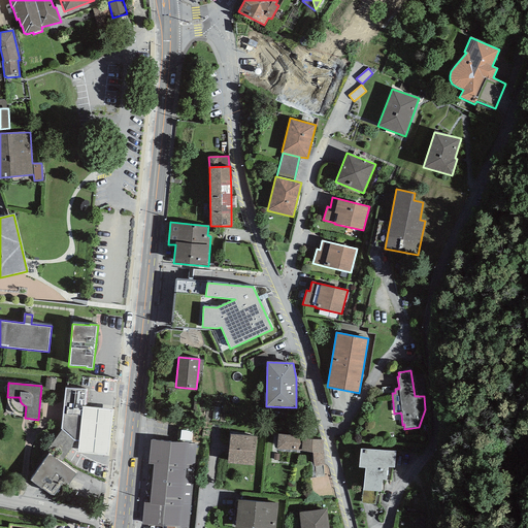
[(86,389),(66,388),(61,429),(46,451),(50,453),(62,462),(72,448),(73,441),(78,441),(83,406),(85,406),(86,389)]
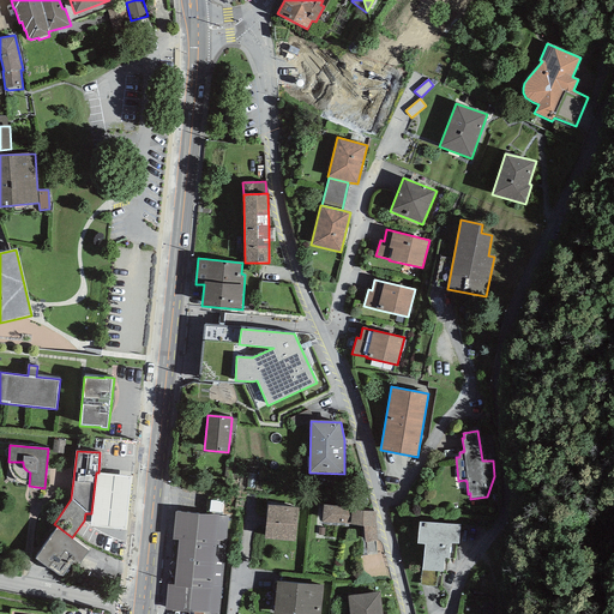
[(24,485),(29,486),(30,473),(26,470),(24,468),(23,464),(23,462),(8,462),(8,465),(10,469),(11,474),(13,477),(17,481),(19,483),(24,485)]
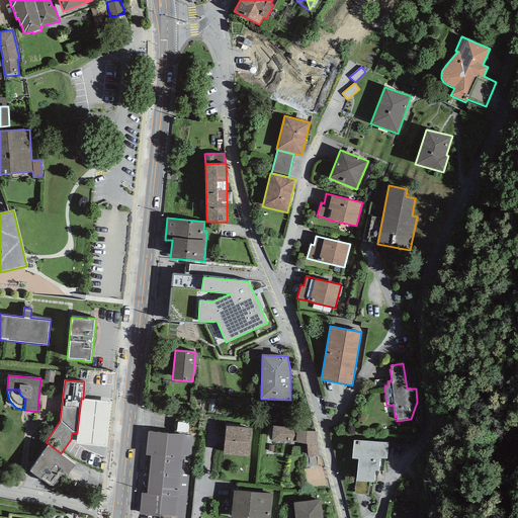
[(44,398),(44,408),(61,409),(61,398),(44,398)]
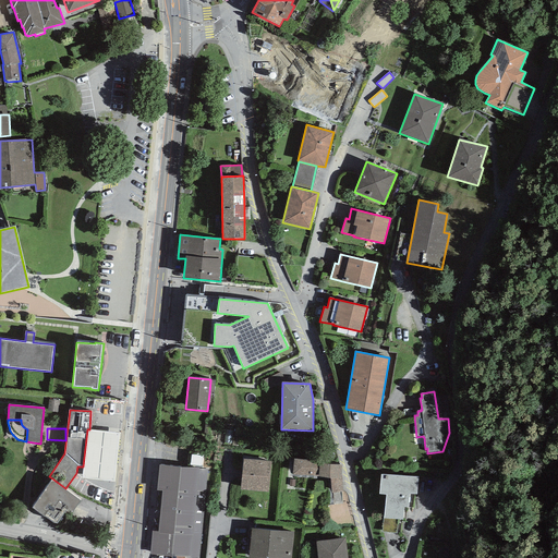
[(120,433),(89,429),(87,429),(83,466),(82,478),(114,482),(120,433)]
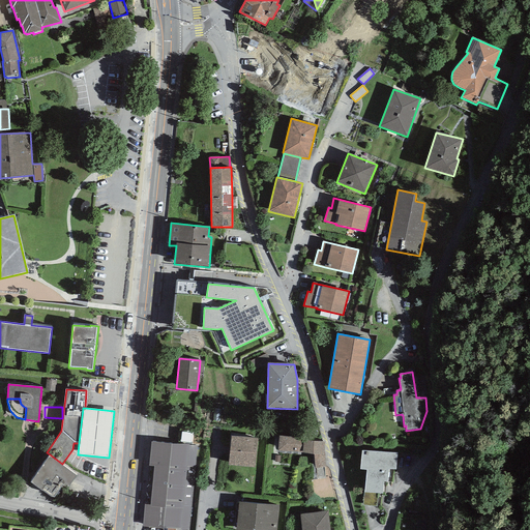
[(258,439),(231,436),(228,465),(256,467),(258,439)]
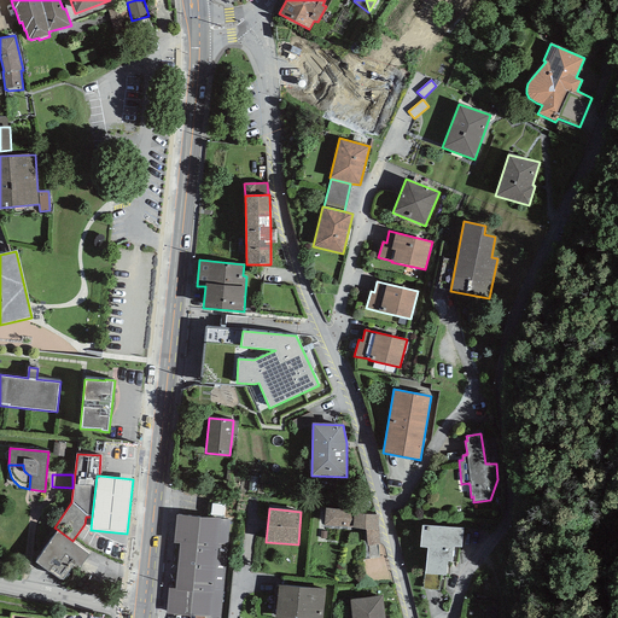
[(355,513),(355,511),(326,508),(325,526),(353,526),(355,513)]
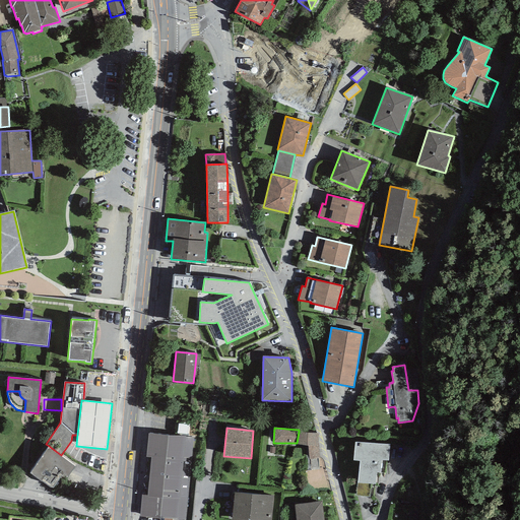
[(308,446),(310,460),(320,458),(319,443),(319,434),(299,432),(297,443),(297,445),(308,446)]
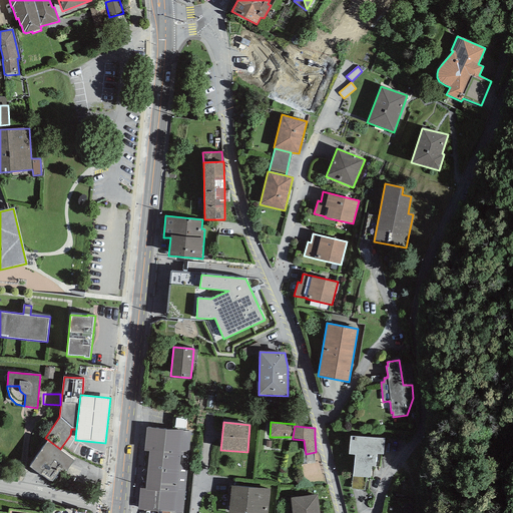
[(157,511),(180,512),(182,512),(191,433),(146,429),(144,452),(149,452),(145,489),(139,488),(137,511),(157,512),(157,511)]
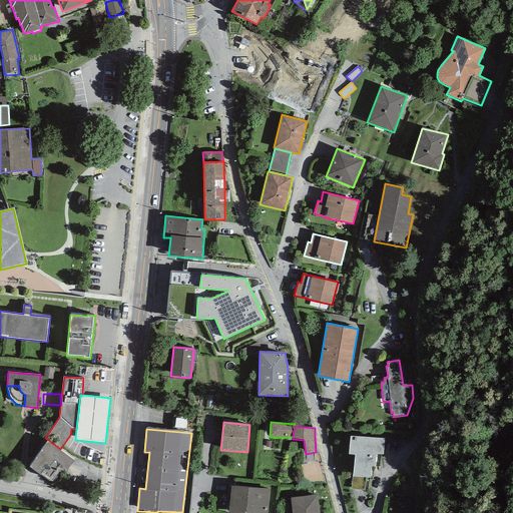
[(355,455),(353,477),(366,478),(370,478),(371,466),(375,467),(376,454),(383,455),(385,439),(351,437),(349,455),(355,455)]
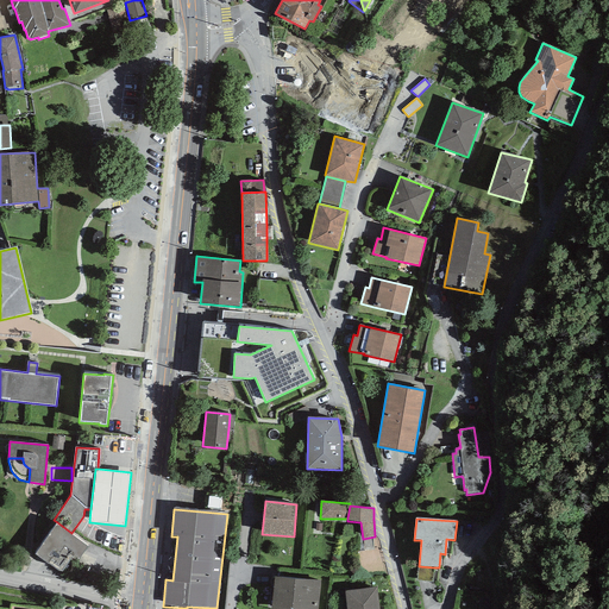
[(71,533),(57,522),(35,554),(61,572),(73,556),(80,559),(88,546),(71,533)]
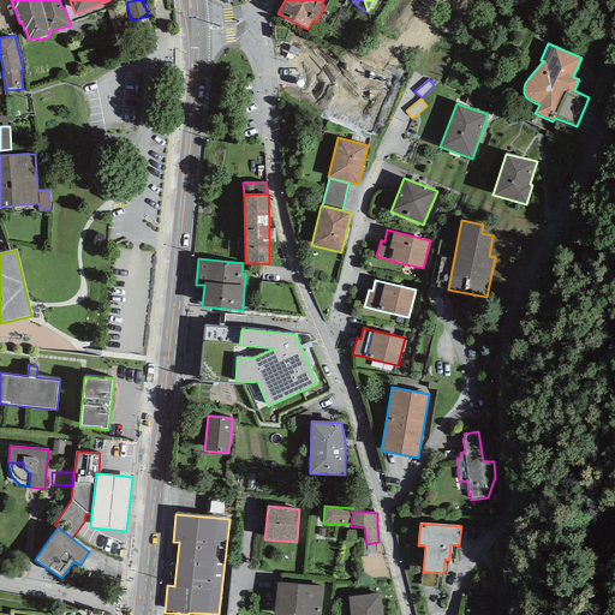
[(437,589),(439,573),(423,572),(421,587),(437,589)]
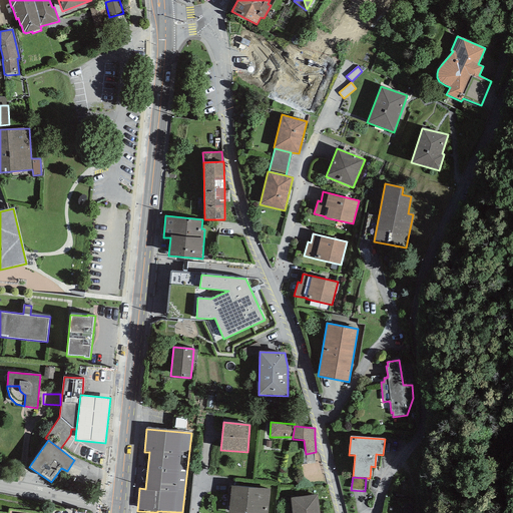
[(267,512),(270,489),(231,486),(228,512),(267,512)]
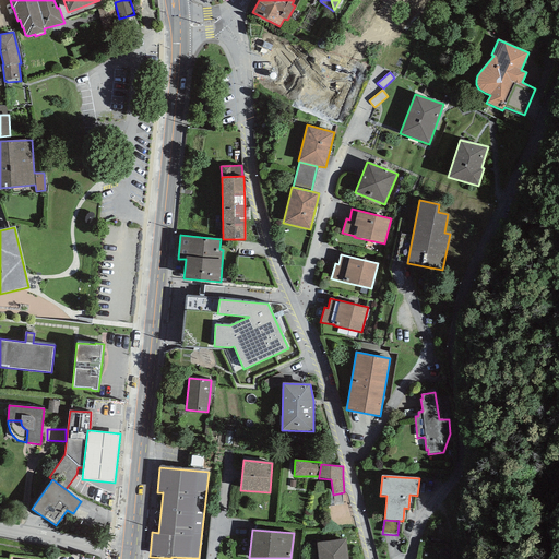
[(347,558),(345,538),(317,543),(318,558),(347,558)]
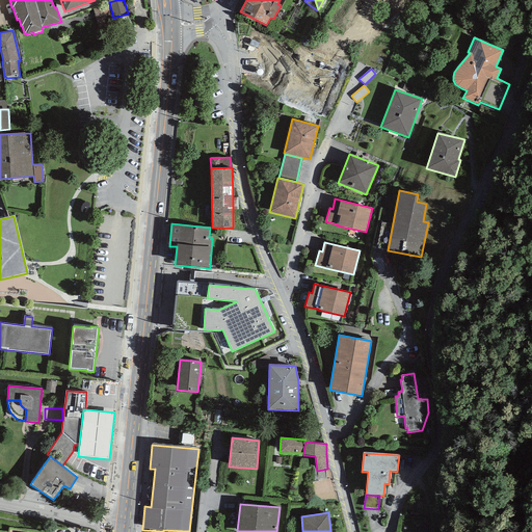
All buildings are outlined.
